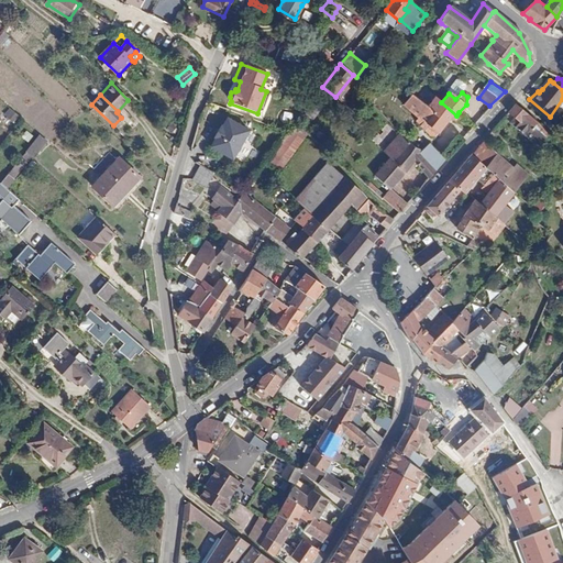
[(411,96),(403,106),(411,112),(408,116),(431,136),(435,136),(450,119),(454,122),(459,118),(456,116),(441,102),(435,98),(426,109),(411,96)]
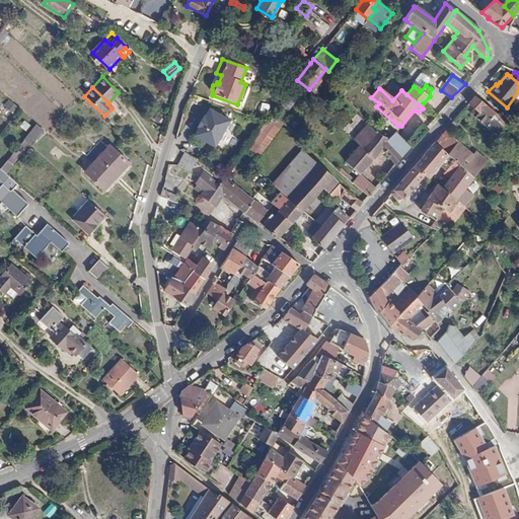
[(492,113),(474,97),(467,105),(472,109),(469,115),(495,135),(504,125),(492,113)]
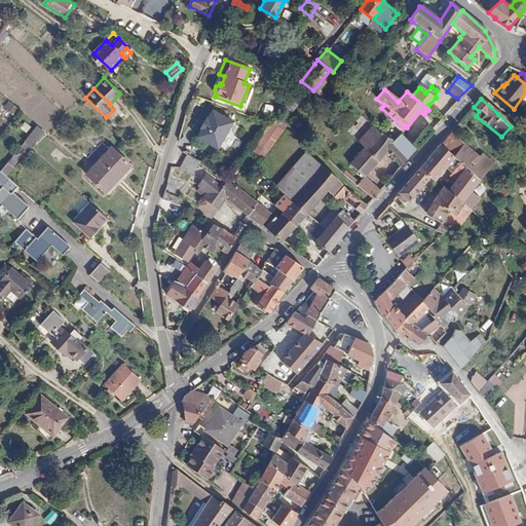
[(4,106),(12,115),(19,109),(9,100),(4,106)]
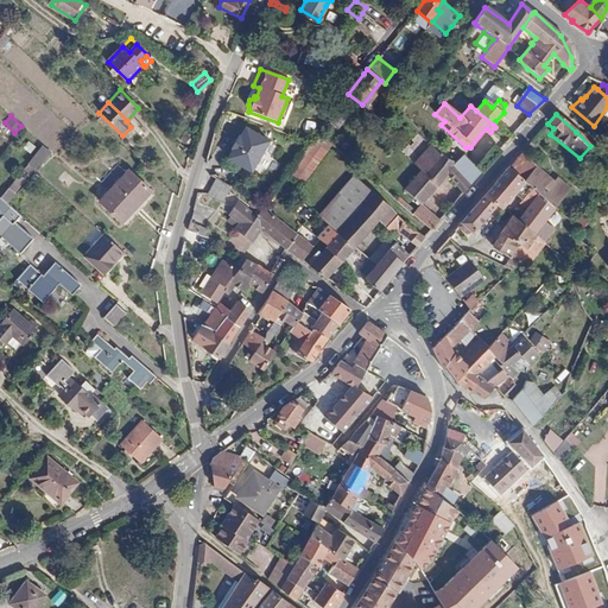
[(226,159),(249,173),(267,143),(245,128),(239,138),(236,137),(230,149),(232,151),(226,159)]
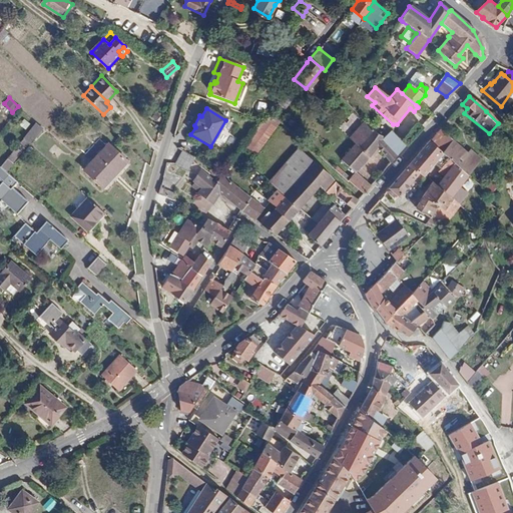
[(263,121),(242,148),(248,153),(274,120),(268,114),(267,115),(263,121)]
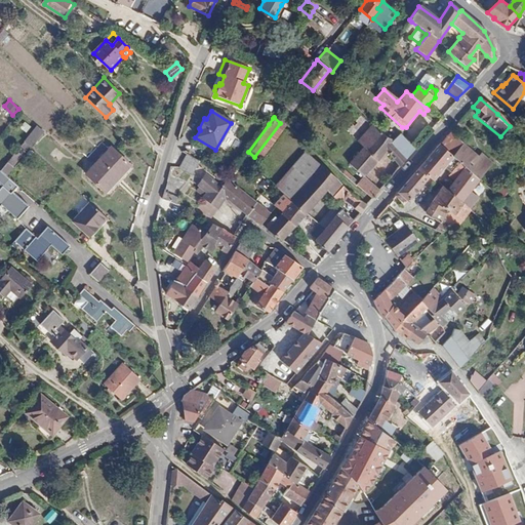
[(39,125),(25,139),(33,147),(46,132),(39,125)]
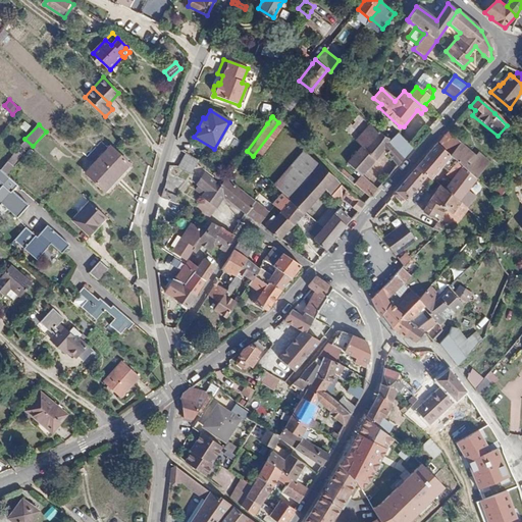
[(347,163),(362,177),(376,161),(384,153),(397,167),(403,160),(387,144),(388,141),(383,138),(372,126),(357,143),(361,146),(347,163)]
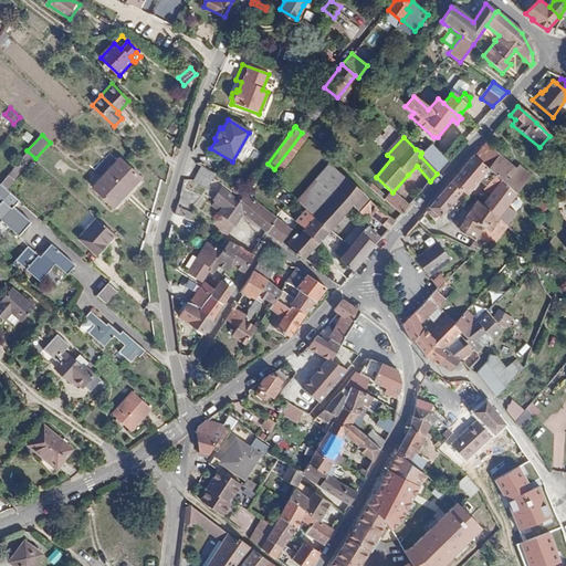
[(498,156),(484,145),(473,156),(474,157),(485,169),(486,169),(498,156)]
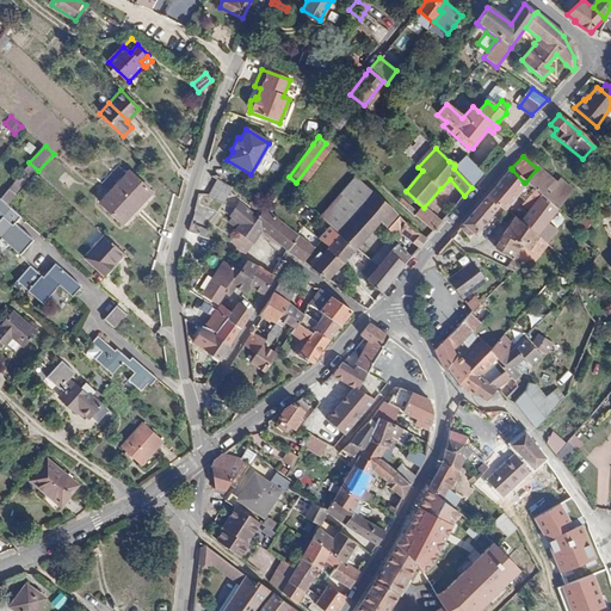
[(454,168),(471,187),(483,174),(466,158),(454,168)]
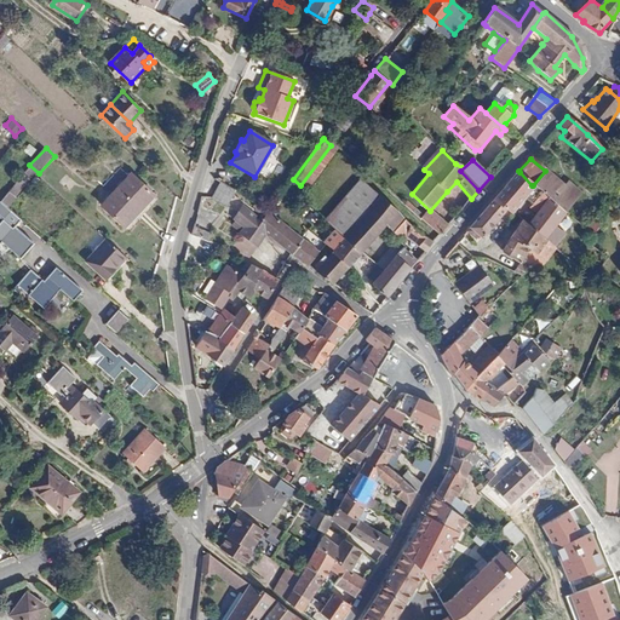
[(563,187),(545,171),(533,185),(545,197),(564,212),(580,191),(568,182),(563,187)]
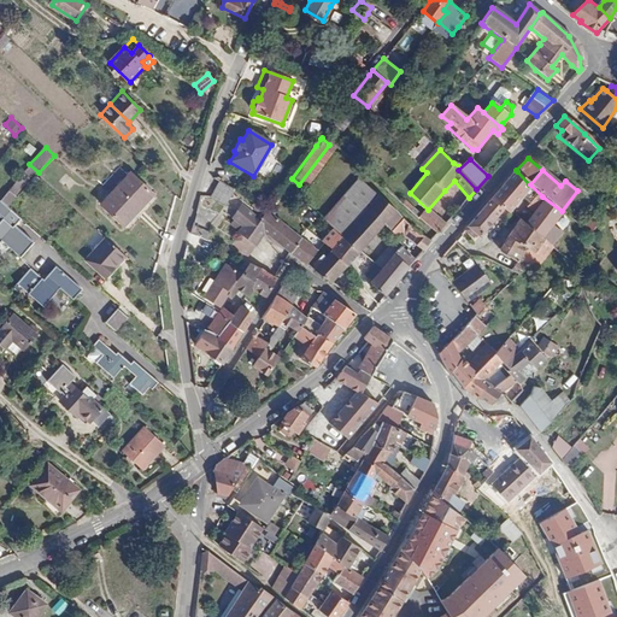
[(529,184),(517,171),(492,200),(509,212),(519,198),(518,197),(529,184)]
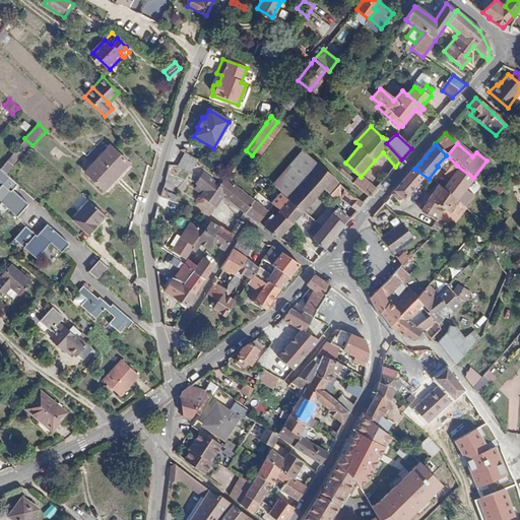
[(87,172),(106,189),(128,166),(110,147),(87,172)]
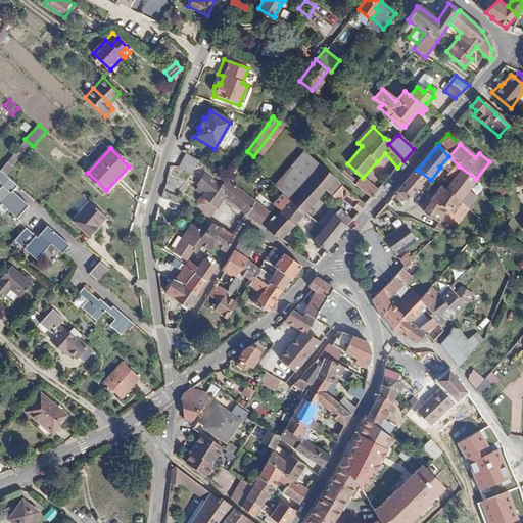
[(198,162),(186,155),(179,169),(191,175),(198,162)]
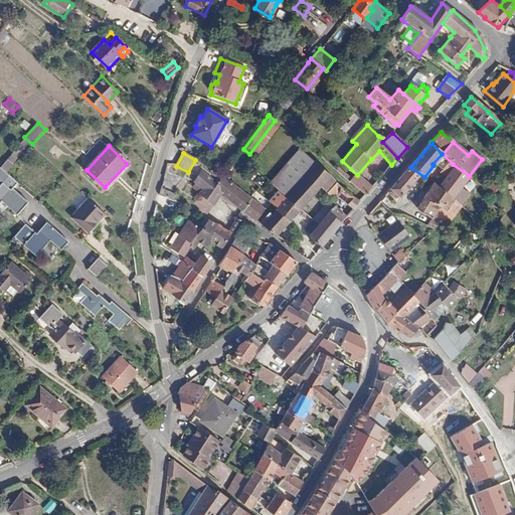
[(276,191),(286,200),(316,164),(306,156),(276,191)]
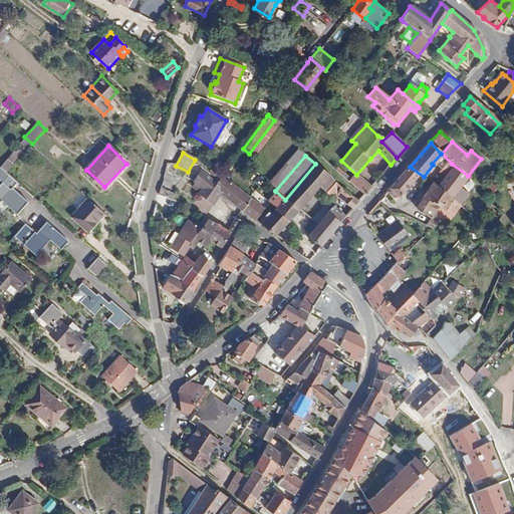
[(264,224),(262,227),(276,237),(290,222),(289,221),(320,186),(334,199),(336,196),(343,190),(336,184),(315,164),(285,200),(271,217),(269,215),(262,223),(264,224)]
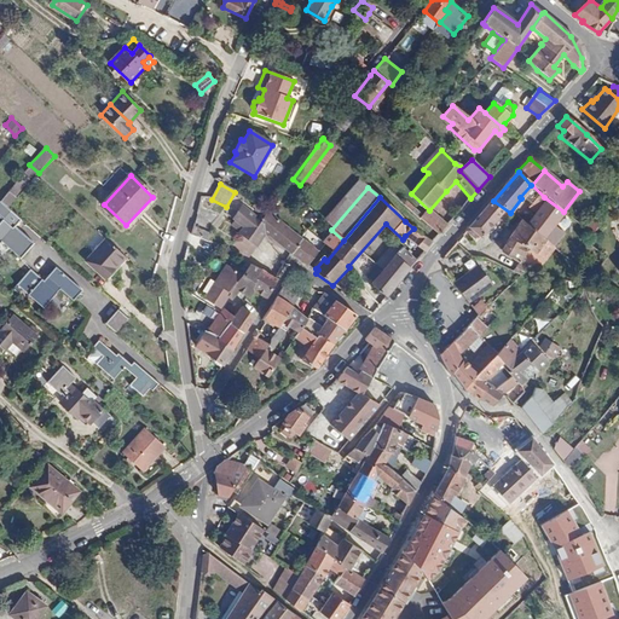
[(544,238),(563,212),(544,197),(541,201),(544,203),(527,225),(544,238)]
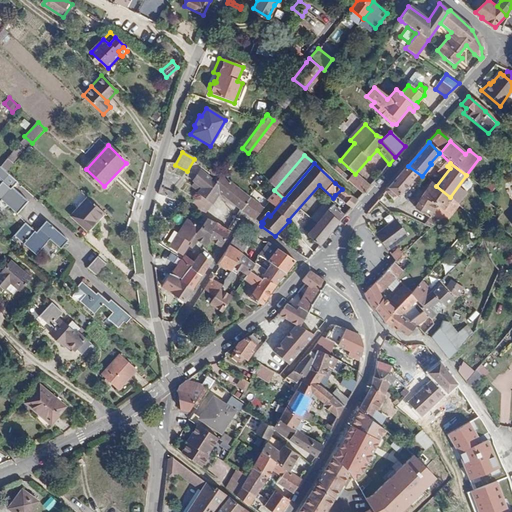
[(194,202),(189,209),(197,214),(203,217),(217,195),(223,197),(230,204),(240,212),(249,198),(220,176),(215,182),(193,166),(188,175),(194,179),(191,183),(199,188),(195,194),(198,196),(194,202)]
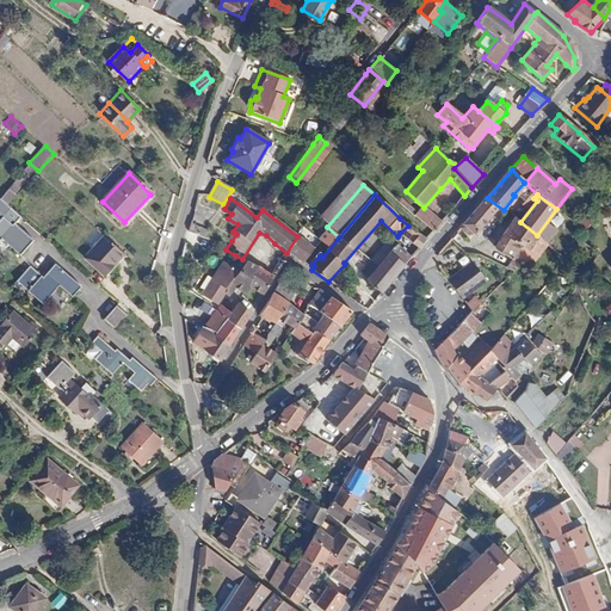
[(462,227),(471,234),(474,236),(497,210),(500,213),(504,210),(487,198),(462,227)]
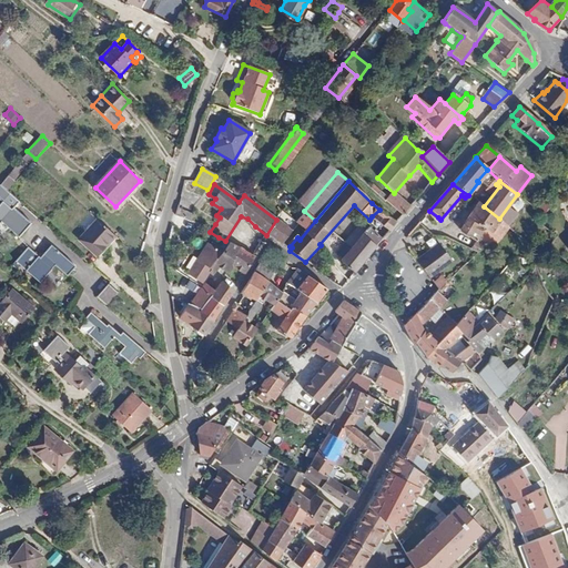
[(13,209),(19,202),(0,185),(0,202),(1,203),(0,203),(0,223),(1,223),(17,237),(30,224),(13,209)]
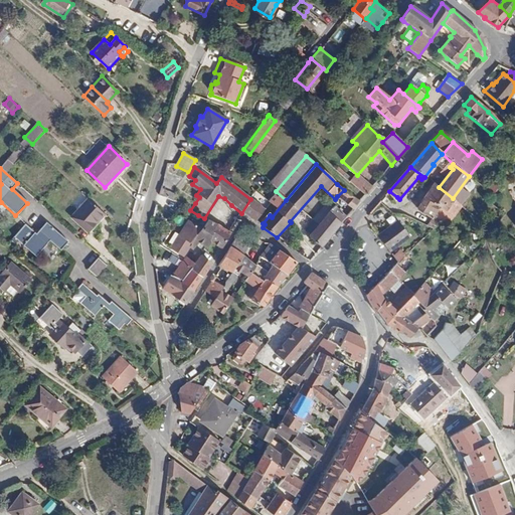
[(102,189),(105,187),(87,170),(83,172),(102,189)]
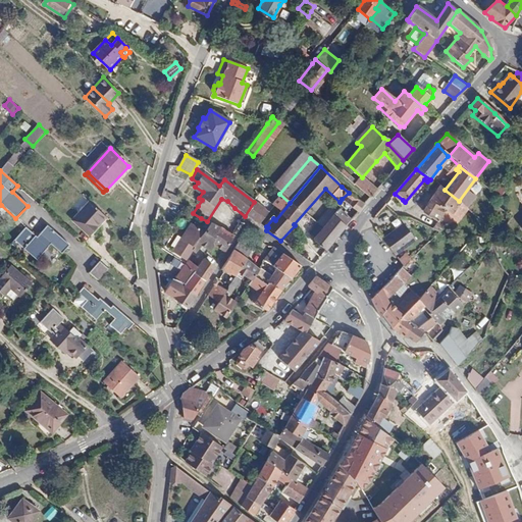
[(362,177),(355,187),(369,200),(377,191),(362,177)]
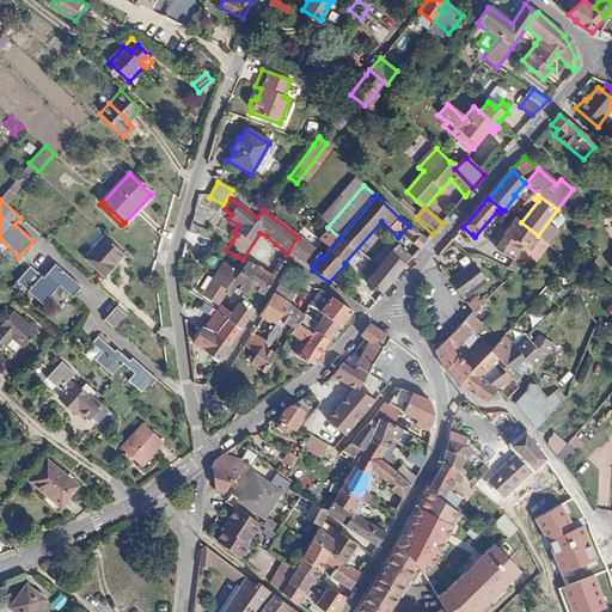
[(522,245),(530,251),(540,238),(538,236),(521,222),(515,219),(505,234),(496,249),(513,259),(522,245)]
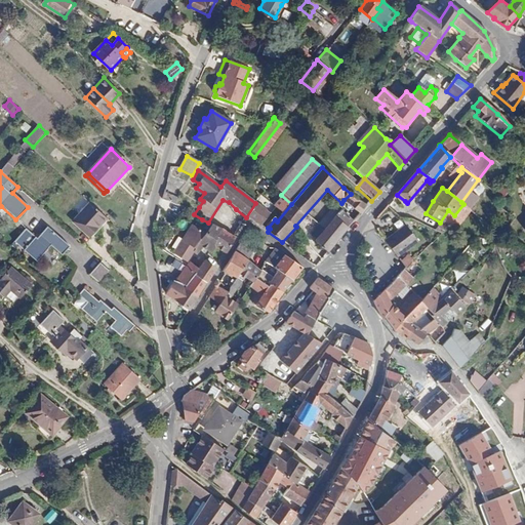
[(351,194),(344,200),(360,214),(366,207),(351,194)]
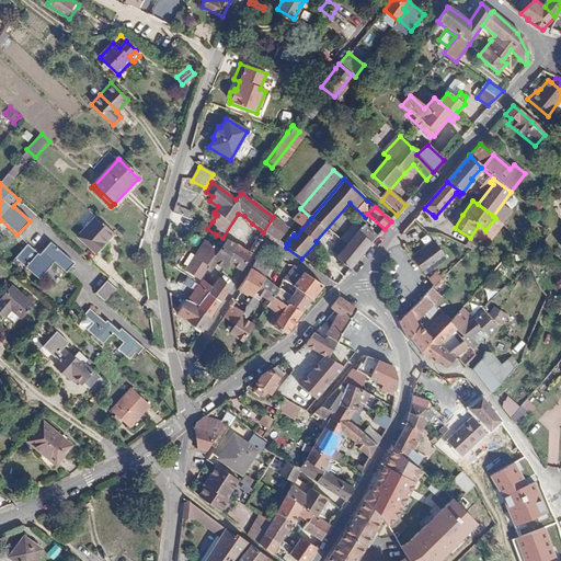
[(424,208),(421,213),(428,219),(433,215),(424,208)]
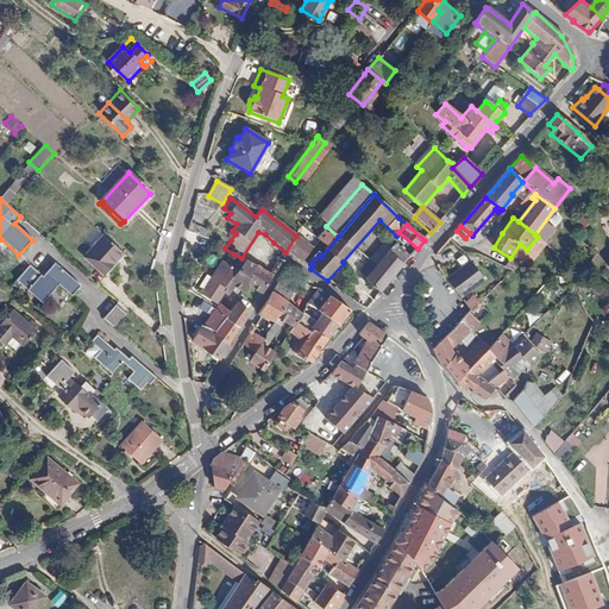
[(206,230),(202,238),(225,249),(231,240),(206,230)]
